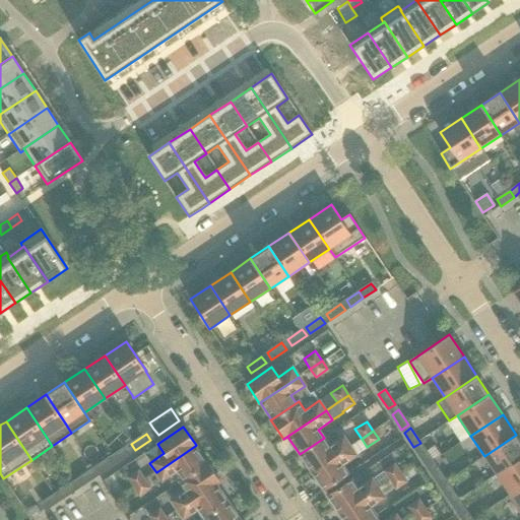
[(484,456),(497,474),(519,458),(519,440),(516,435),(484,456)]
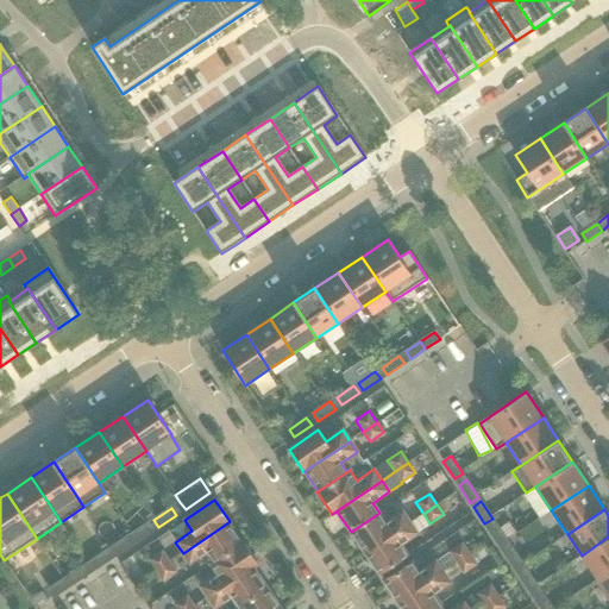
[(351,532),(365,553),(410,522),(402,512),(385,522),(380,513),(351,532)]
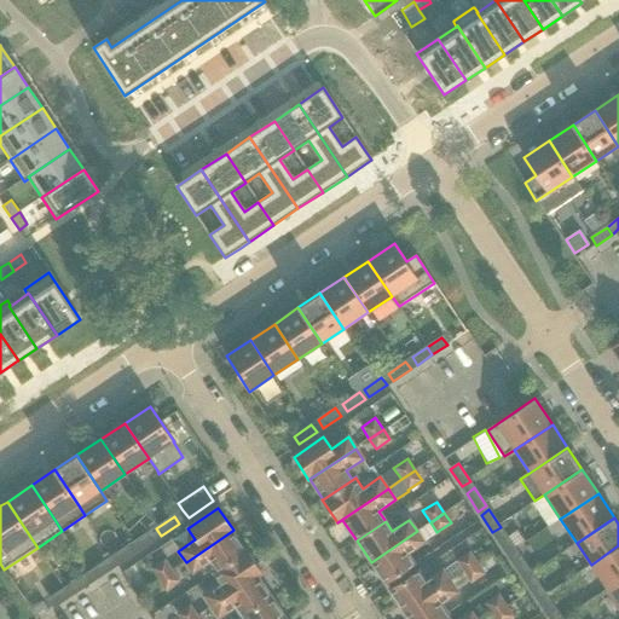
[(210,562),(217,571),(246,551),(232,531),(186,562),(194,573),(210,562)]
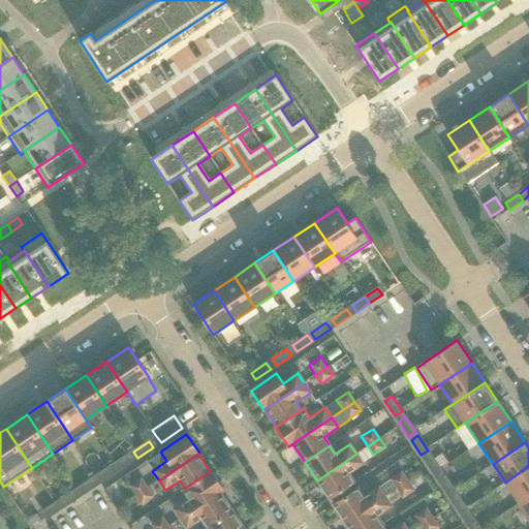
[(356,454),(317,480),(330,499),(354,483),(348,473),(363,464),(356,454)]
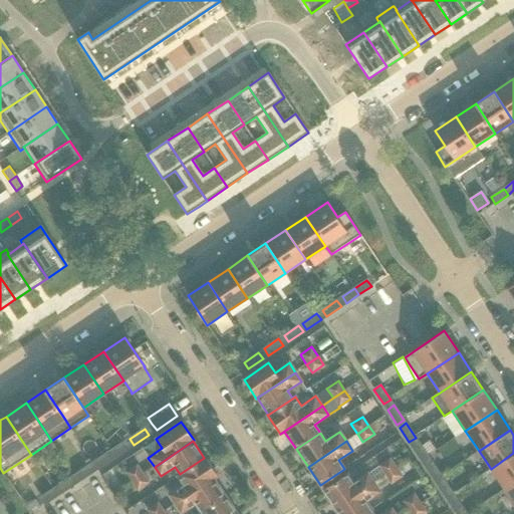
[(113,458),(129,448),(124,442),(109,452),(113,458)]
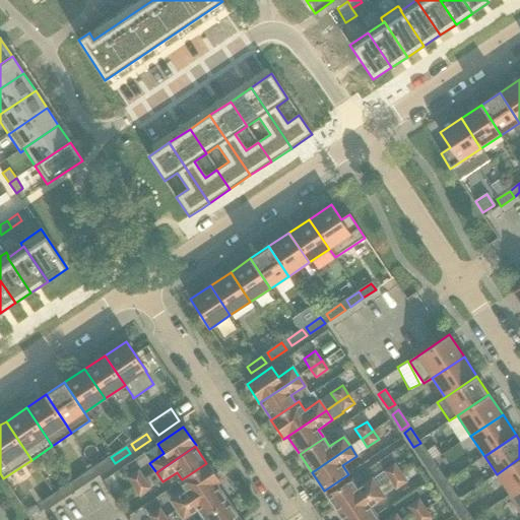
[(426,465),(433,461),(424,448),(417,453),(426,465)]
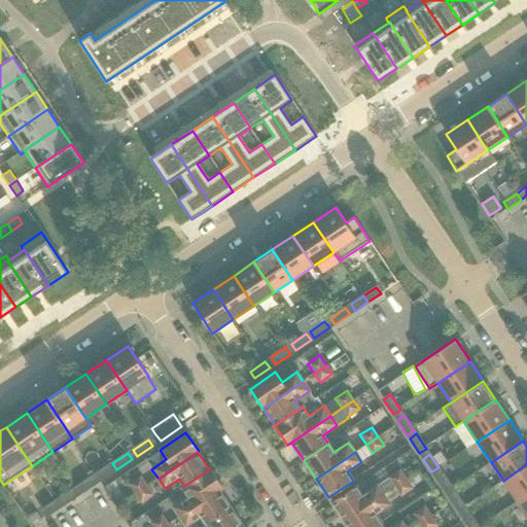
[(526,464),(503,481),(517,501),(526,493),(526,464)]
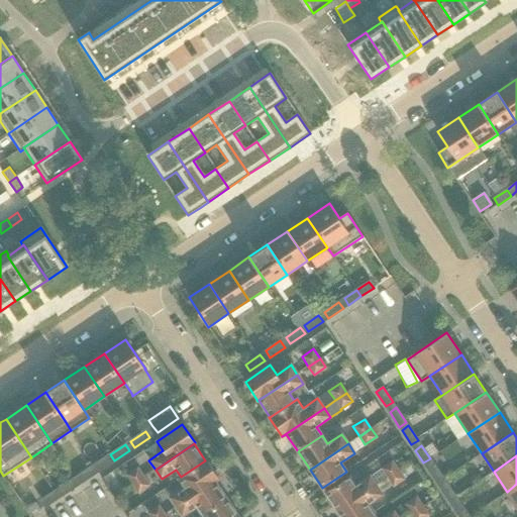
[(96,473),(111,462),(107,456),(92,467),(96,473)]
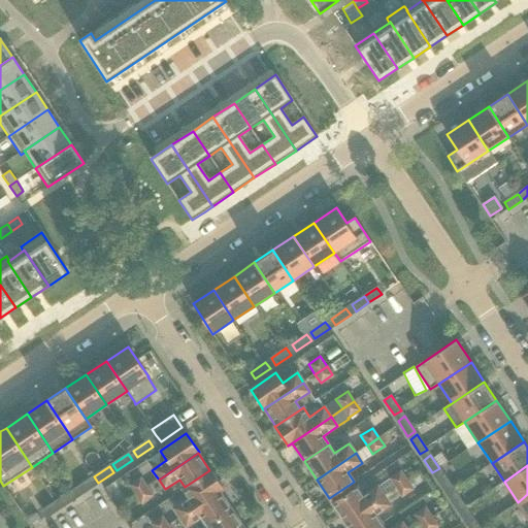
[(432,472),(441,486),(448,481),(439,468),(432,472)]
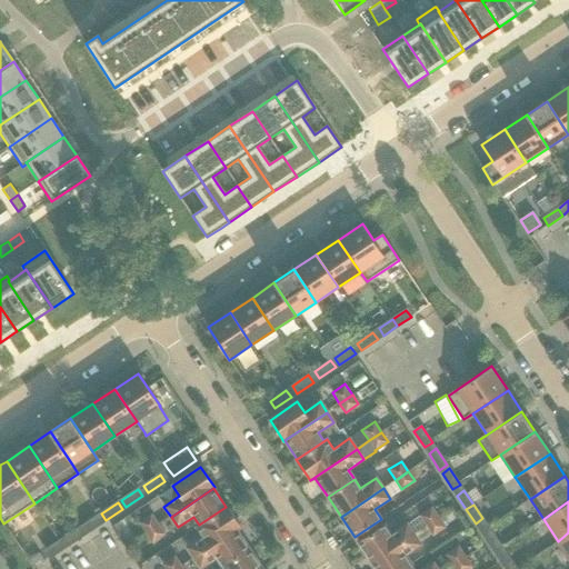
[(187,548),(195,558),(237,530),(241,527),(227,506),(226,507),(199,525),(196,527),(202,538),(187,548)]
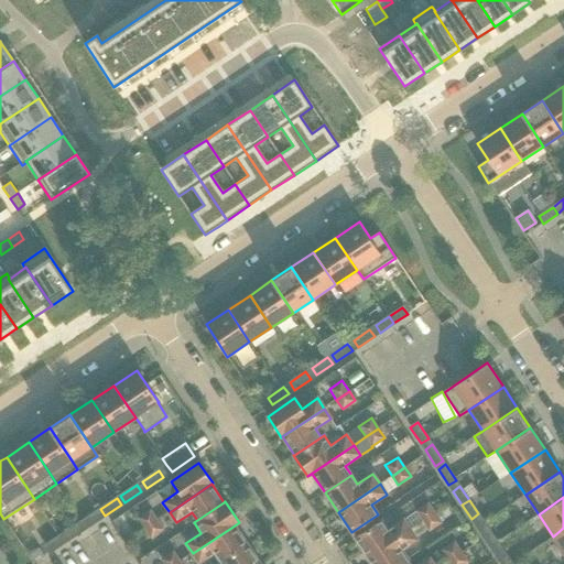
[(415,511),(422,521),(435,513),(429,502),(415,511)]
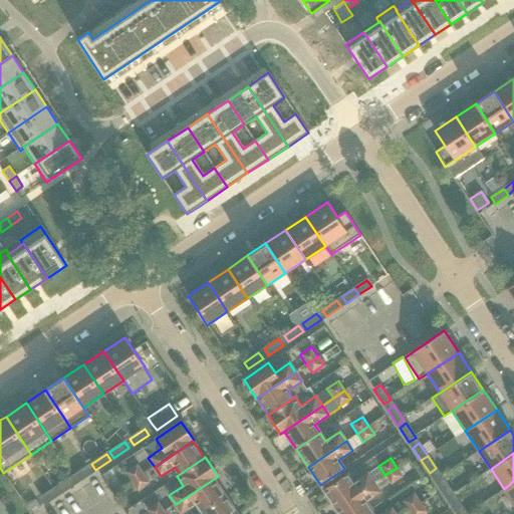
[(125,473),(132,481),(143,474),(137,465),(125,473)]
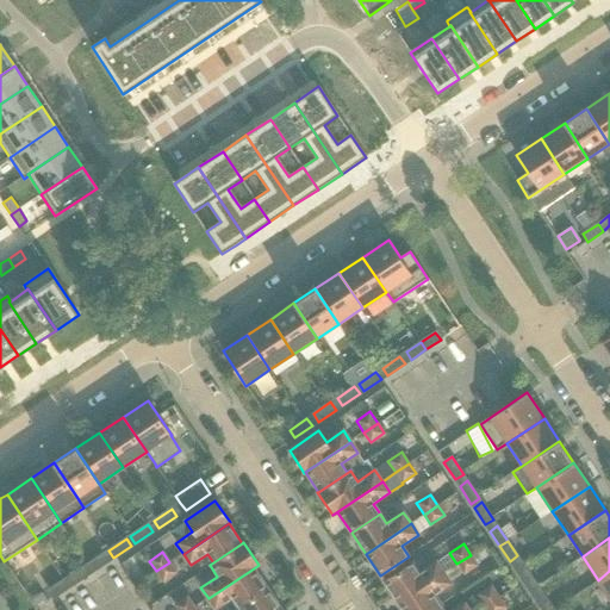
[(414,561),(384,582),(398,603),(444,572),(456,564),(449,553),(437,561),(421,572),(414,561)]
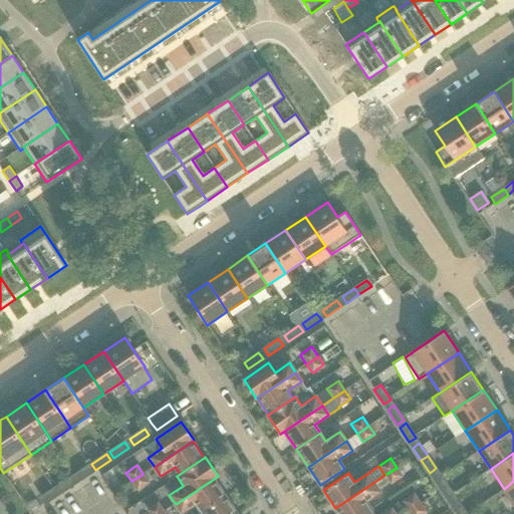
[(71,477),(75,483),(90,474),(86,467),(71,477)]
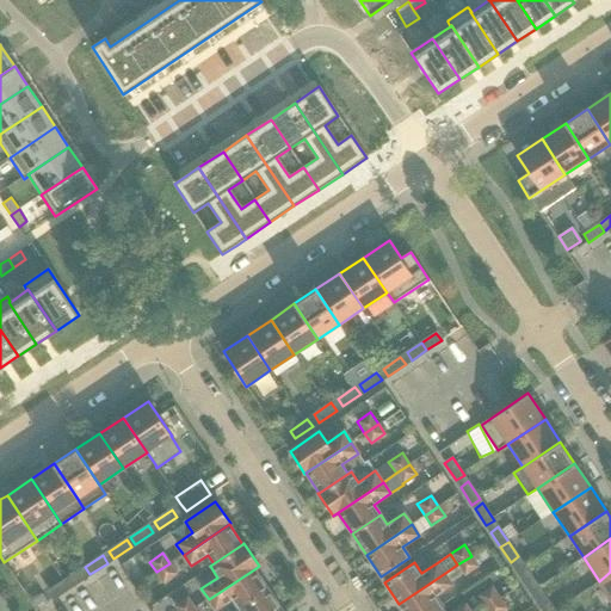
[(471,556),(457,565),(464,574),(477,566),(471,556)]
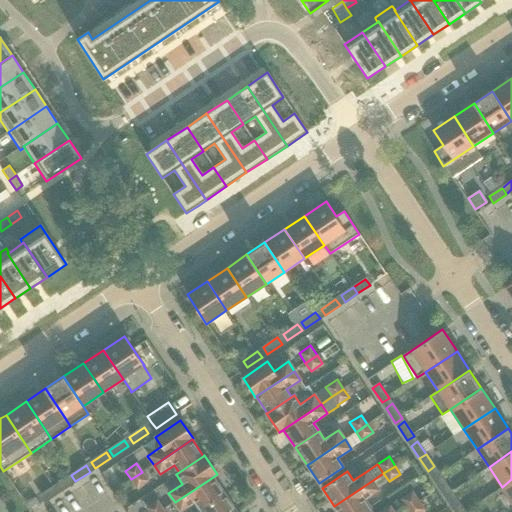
[(142,472),(131,479),(137,489),(148,481),(142,472)]
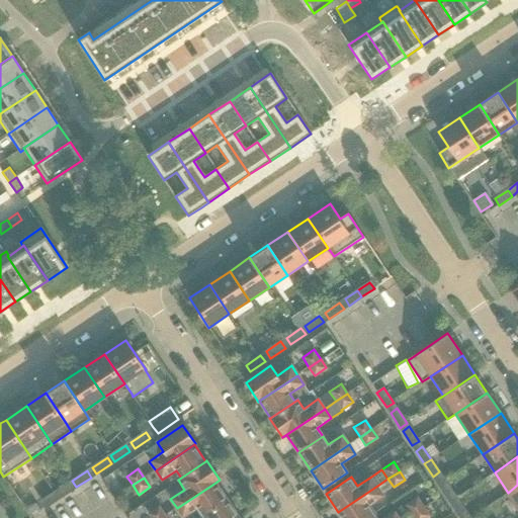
[(442,478),(436,482),(446,497),(452,492),(442,478)]
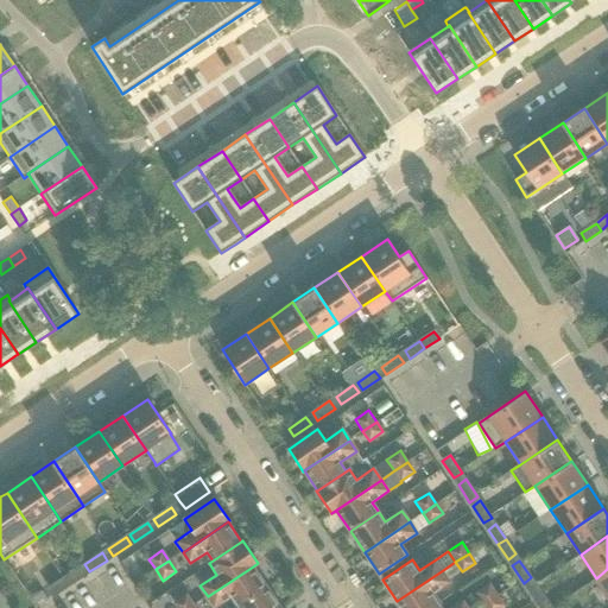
[(232,596),(238,607),(267,588),(253,567),(208,596),(215,607),(232,596)]
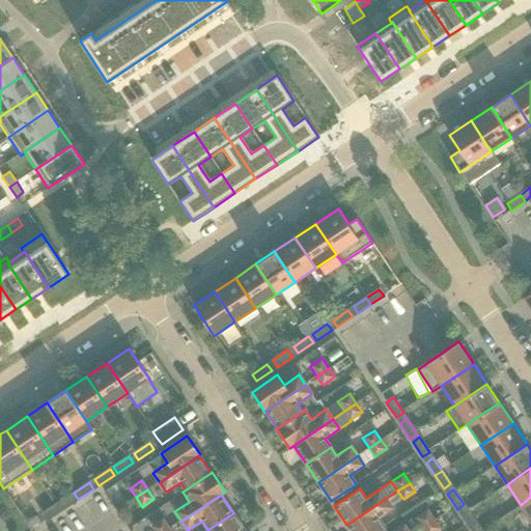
[(73,503),(68,497),(55,505),(60,511),(73,503)]
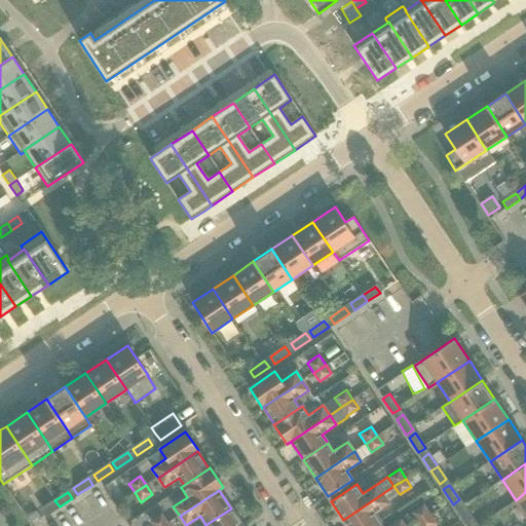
[(525,492),(516,500),(525,515),(525,492)]
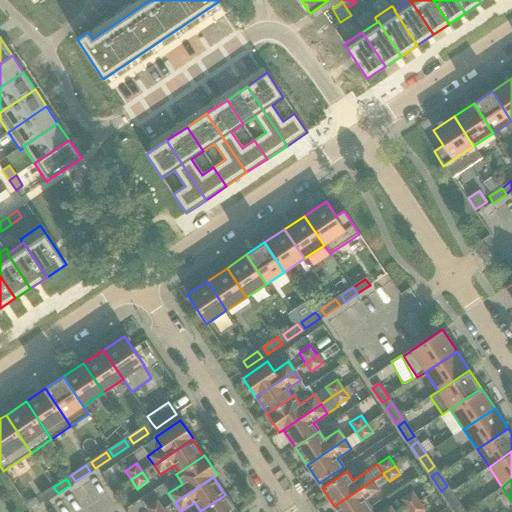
[(334,506),(338,511),(364,511),(371,508),(365,499),(379,490),(373,480),(334,506)]
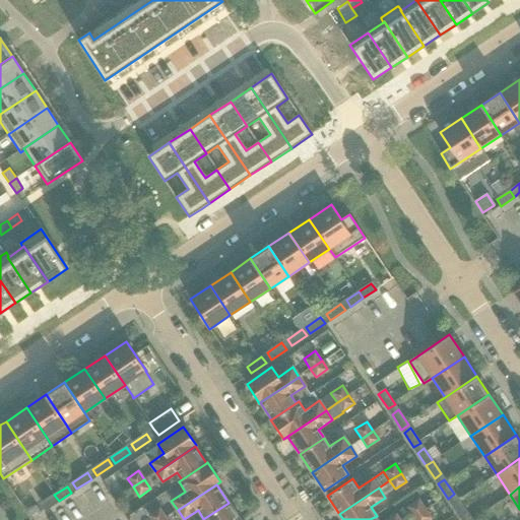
[(42,503),(46,509),(59,501),(54,495),(42,503)]
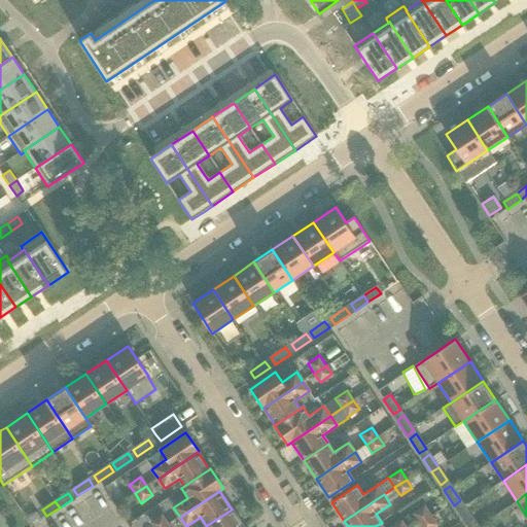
[(466,524),(472,519),(462,504),(456,508),(466,524)]
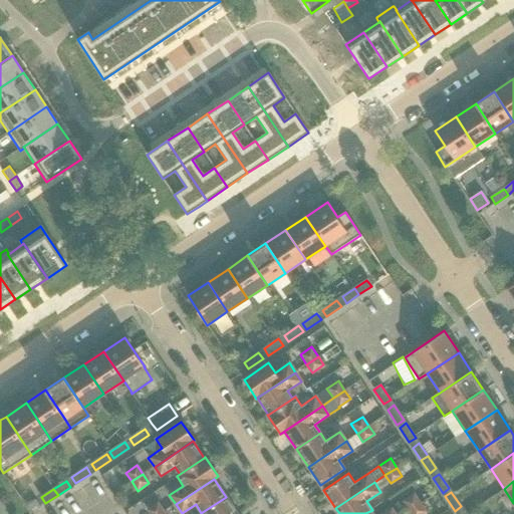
[(414,494),(403,501),(409,511),(420,503),(414,494)]
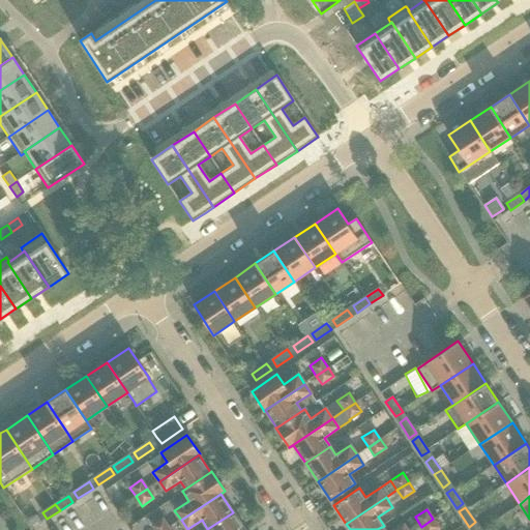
[(244,529),(233,512),(207,529),(208,529),(244,529)]
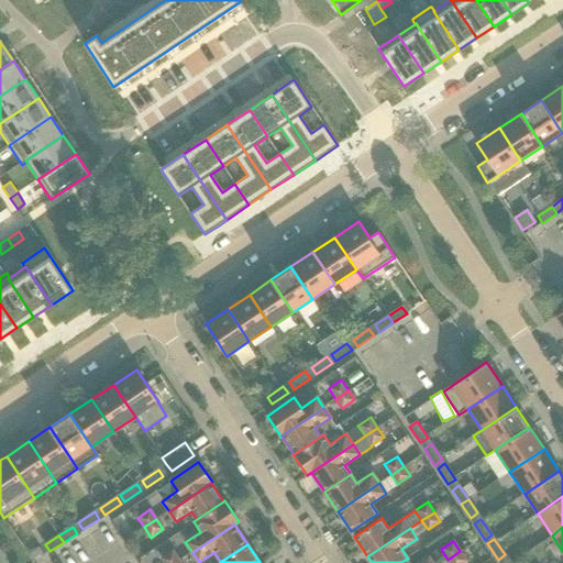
[(159,559),(162,562),(174,562),(178,561),(172,551),(159,559)]
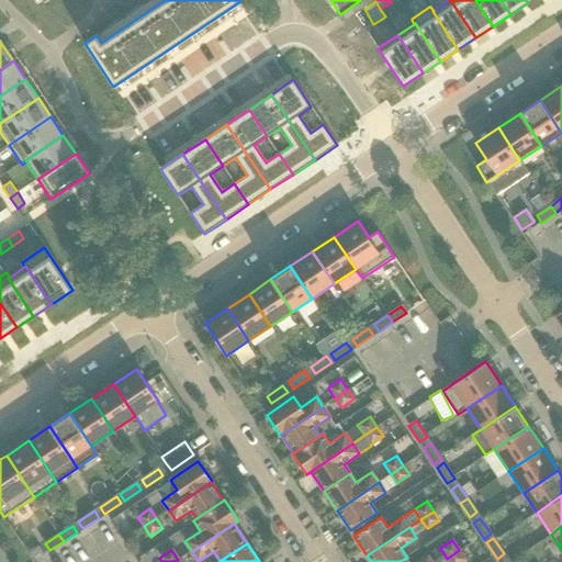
[(459,550),(447,559),(448,561),(463,561),(465,561),(459,550)]
